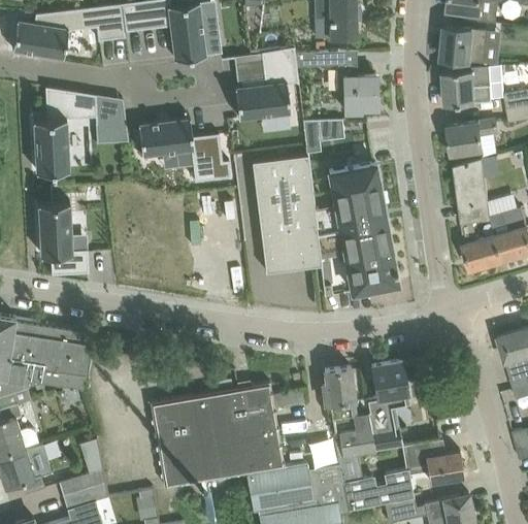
[(170,0),(158,0),(122,4),(122,6),(125,33),(171,27),(175,61),(206,57),(199,3),(172,6),(171,0),(170,0)]
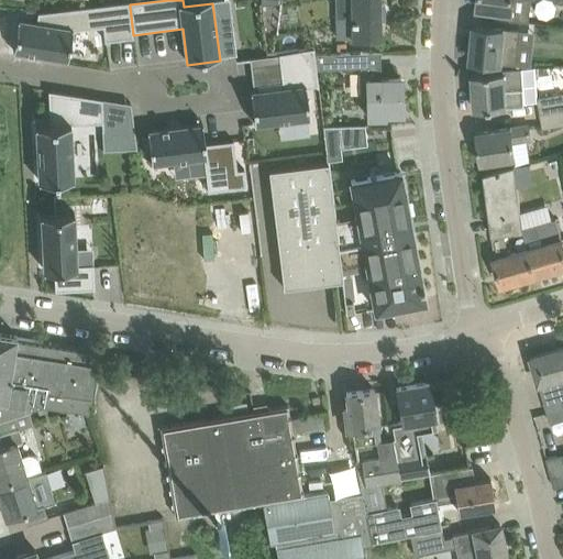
[(334,0),(335,24),(351,23),(352,41),(357,41),(379,41),(379,24),(384,23),(384,7),(379,7),(378,0),(334,0)]
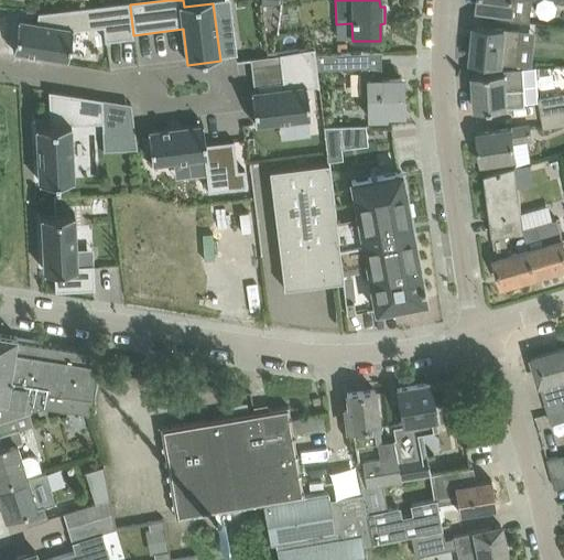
[(544,0),(563,2),(563,0),(479,0),(478,12),(500,14),(511,15),(513,0),(533,2),(537,3),(539,0),(544,0)]
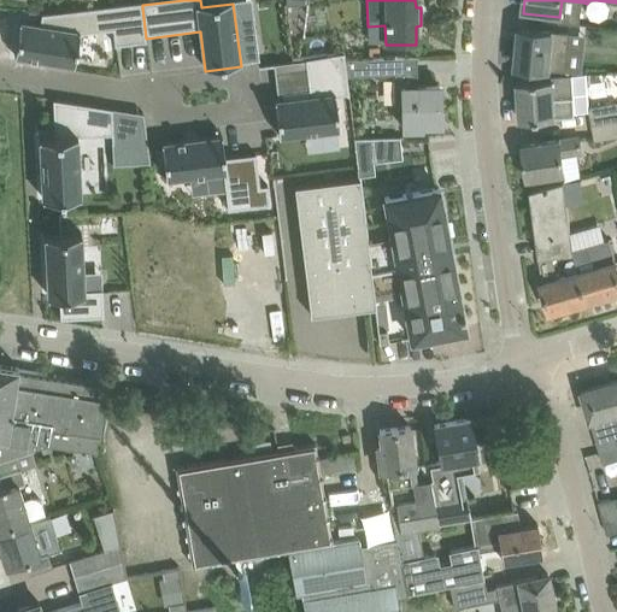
[(21,24),(15,59),(75,69),(80,34),(97,33),(95,22),(111,19),(115,48),(146,45),(146,39),(142,7),(142,5),(42,17),(40,28),(21,24)]
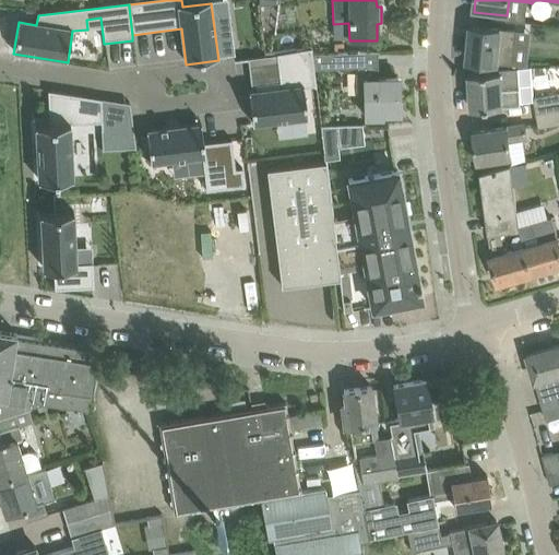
[(468,63),(497,67),(511,68),(515,34),(494,31),(472,28),(468,63)]
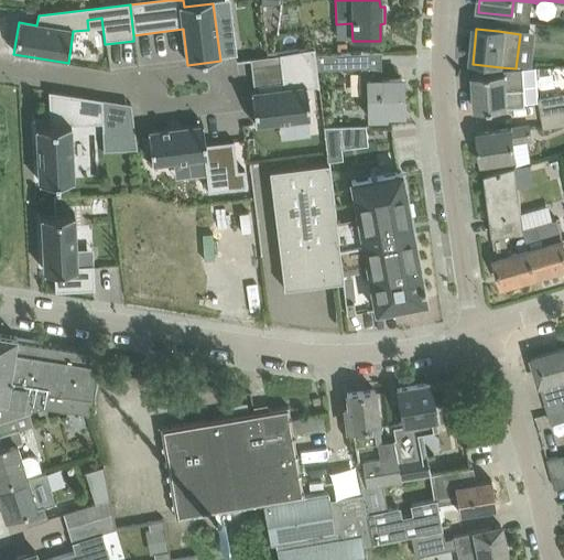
[(280,90),(251,94),(256,126),(311,118),(306,89),(317,87),(317,89),(320,89),(317,77),(316,77),(316,62),(315,54),(275,60),(280,90)]
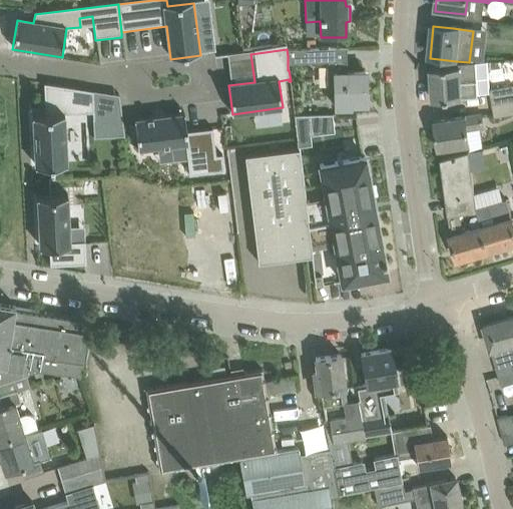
[(347,50),(321,51),(288,56),(288,70),(289,70),(328,64),(329,90),(335,90),(335,109),(351,109),(351,106),(366,105),(366,74),(347,75),(347,50)]
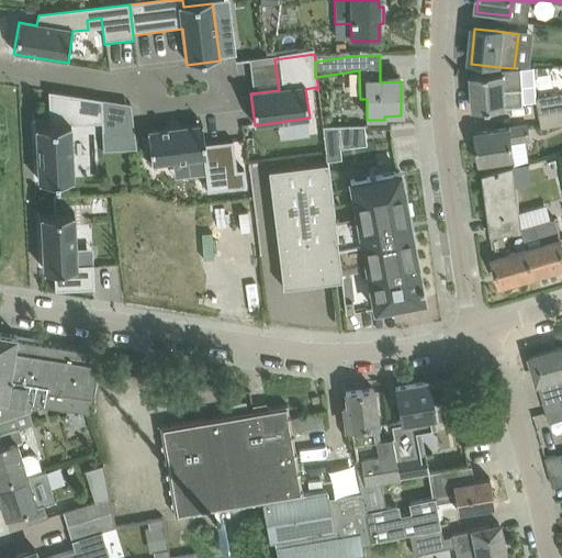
[(534,70),(503,73),(503,76),(472,77),(474,112),(505,111),(505,109),(524,108),(524,105),(536,104),(534,70)]
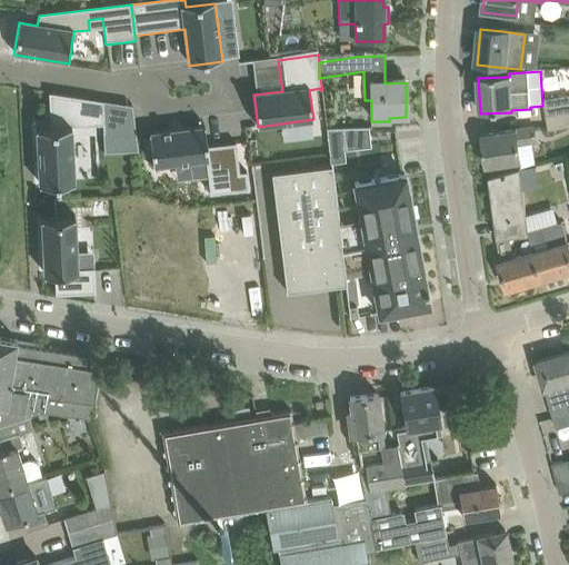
[(363,97),(363,76),(353,76),(353,97),(363,97)]
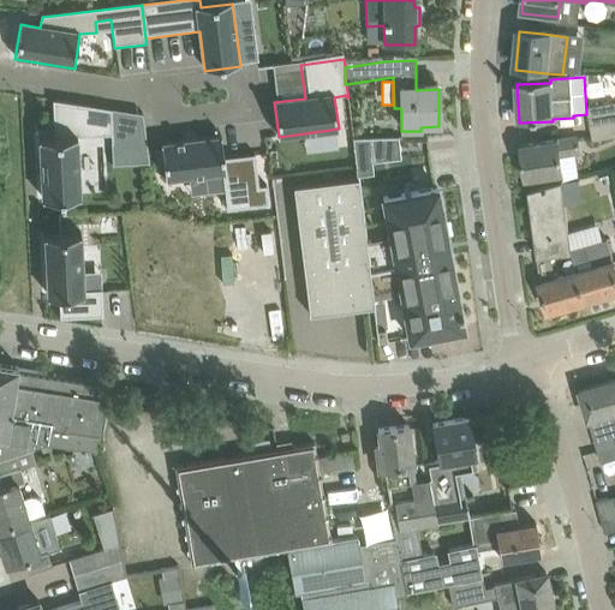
[(55,139),(40,139),(42,201),(77,198),(75,144),(114,142),(112,112),(89,108),(53,102),(55,139)]
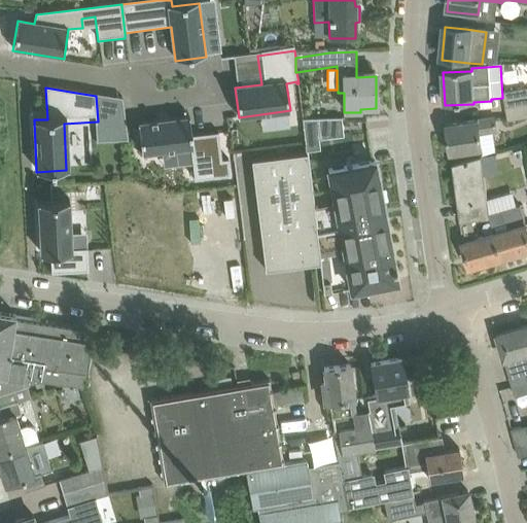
[(526,92),(502,97),(504,110),(526,105),(526,92)]
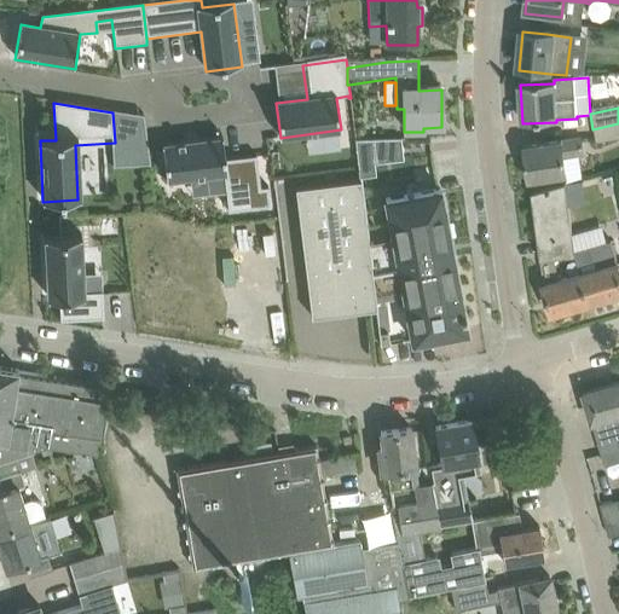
[(618,123),(593,129),(596,145),(618,142),(618,123)]
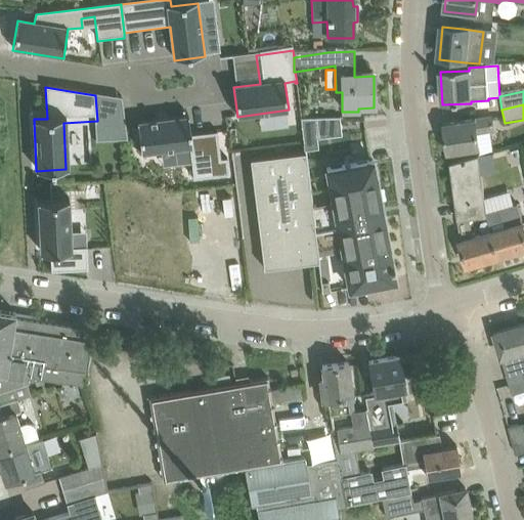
[(318,148),(317,137),(341,136),(340,117),(302,119),(304,149),(318,148)]
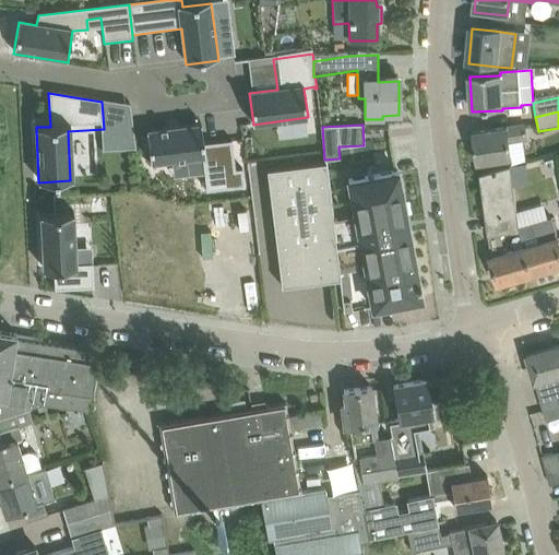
[(201,126),(146,132),(151,165),(202,160),(206,193),(245,189),(242,170),(236,172),(232,142),(204,146),(201,126)]
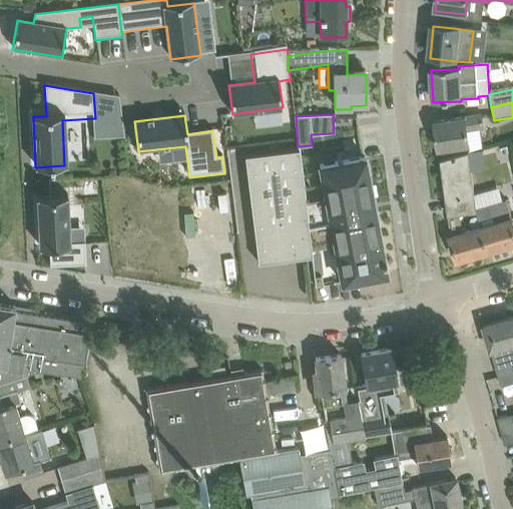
[(439,151),(459,149),(468,147),(467,133),(481,131),(483,131),(481,117),(455,120),(435,122),(439,151)]
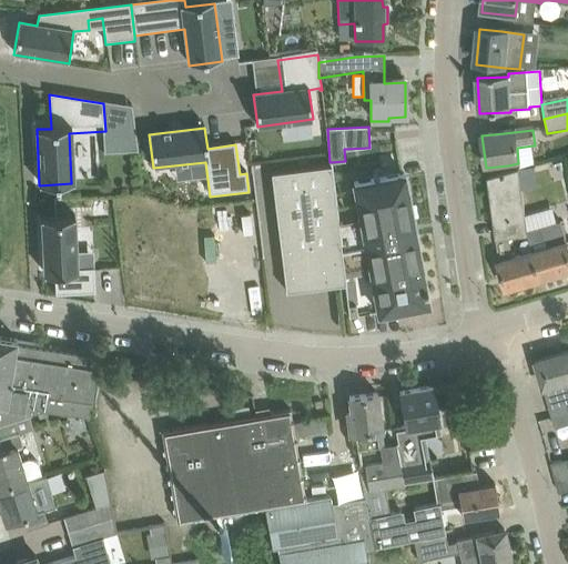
[(342,250),(342,249),(331,168),(271,175),(280,242),(286,294),(346,286),(344,271),(342,250)]
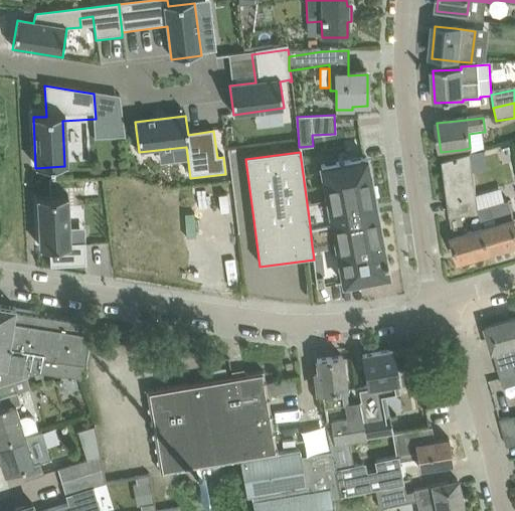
[(471,155),(474,173),(488,171),(486,153),(471,155)]
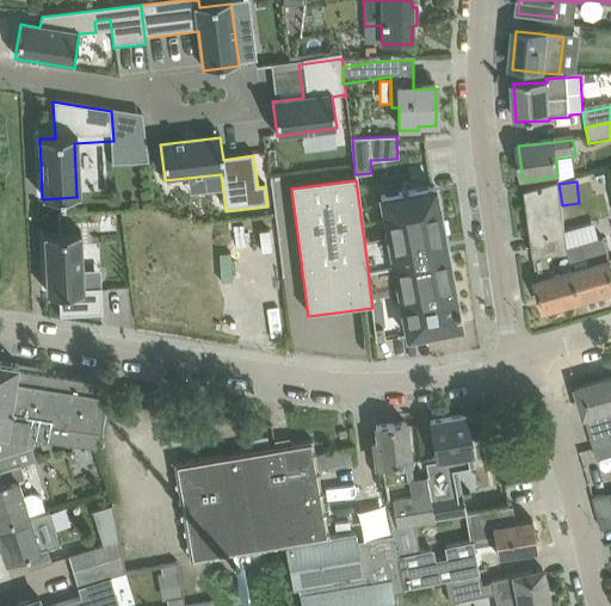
[(567,251),(565,237),(559,184),(525,193),(534,259),(547,258),(568,255),(567,251)]
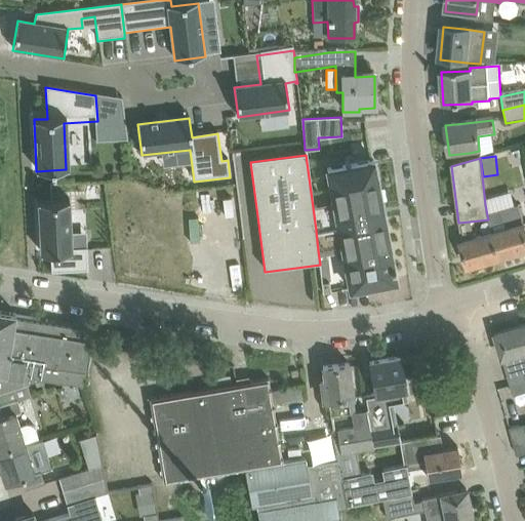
[(350,166),(327,171),(341,247),(347,271),(350,291),(373,287),(396,282),(394,270),(395,270),(394,266),(393,266),(387,233),(385,218),(381,205),(387,204),(385,193),(379,194),(373,162),(354,166),(350,166)]
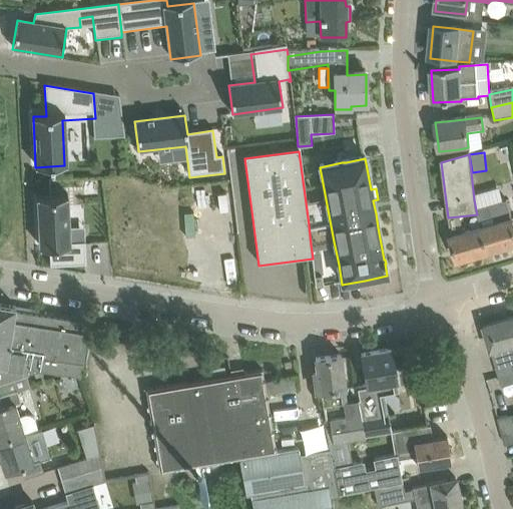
[(66,196),(37,197),(40,247),(49,247),(50,268),(86,266),(85,243),(68,244),(66,196)]
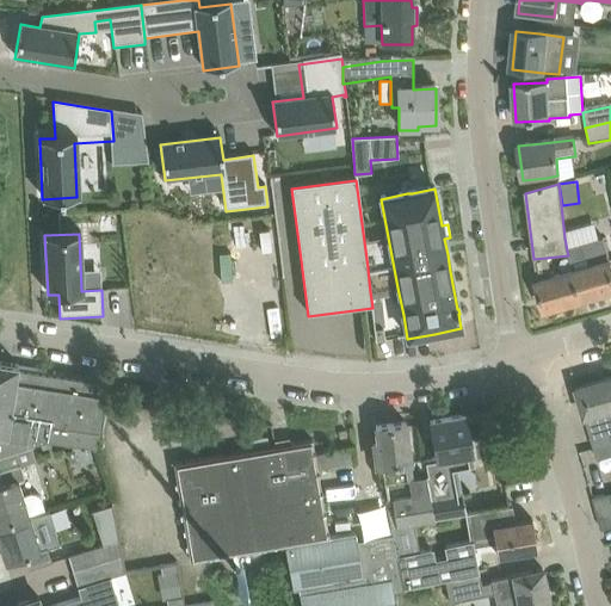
[(567,251),(568,255),(573,272),(581,302),(610,294),(610,264),(604,240),(567,251)]
